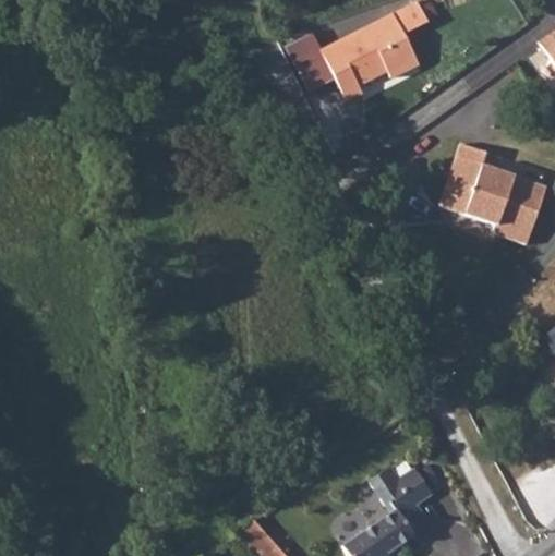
[(323,50),(336,76),(351,69),(359,83),(388,68),(391,76),(419,62),(395,13),(323,50)]
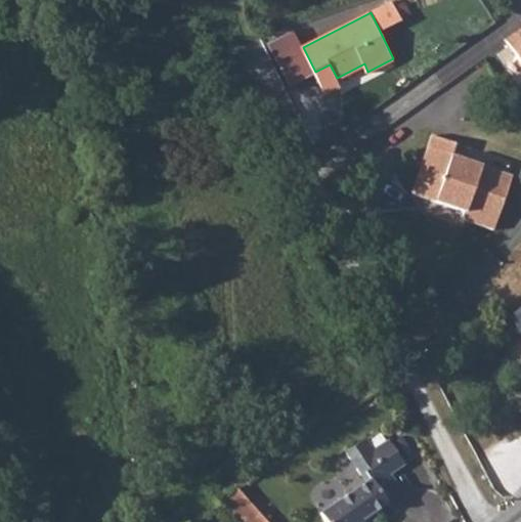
[(520,30),(508,39),(520,59),(520,30)]
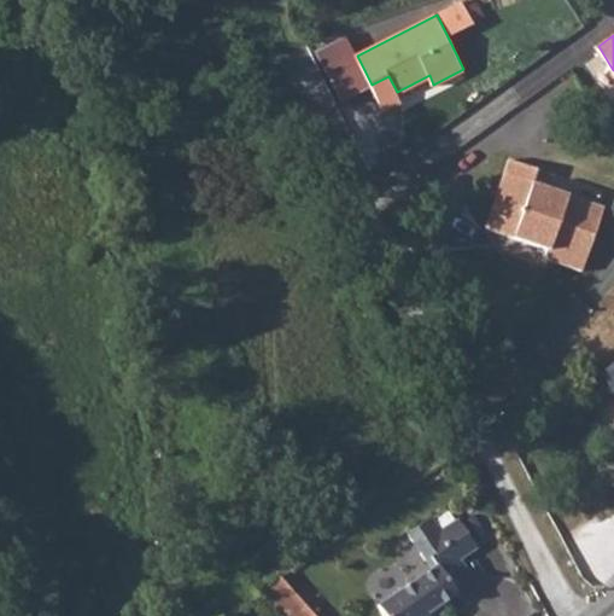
[(389,76),(372,85),(385,109),(401,100),(397,92),(389,76)]
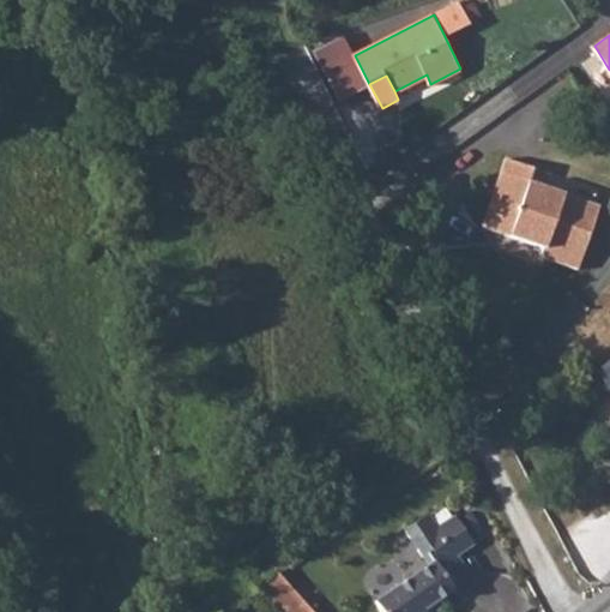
[(532,179),(537,166),(508,157),(485,223),(555,249),(553,258),(580,268),(602,204),(555,189),(532,179)]
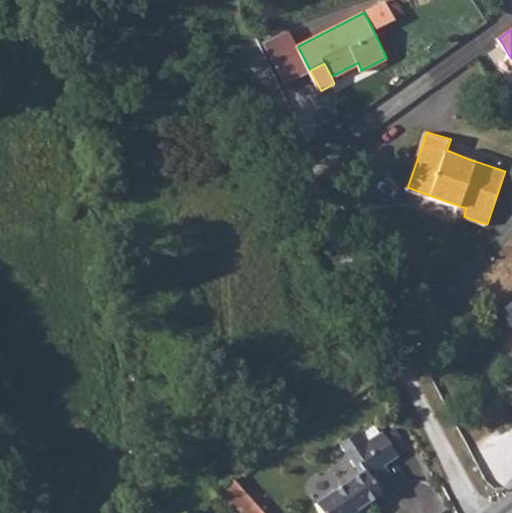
[(361,471),(317,502),(324,512),(360,512),(358,510),(397,483),(384,464),(399,454),(383,431),(368,440),(361,429),(342,442),(357,465),(360,462),(364,470),(361,471)]
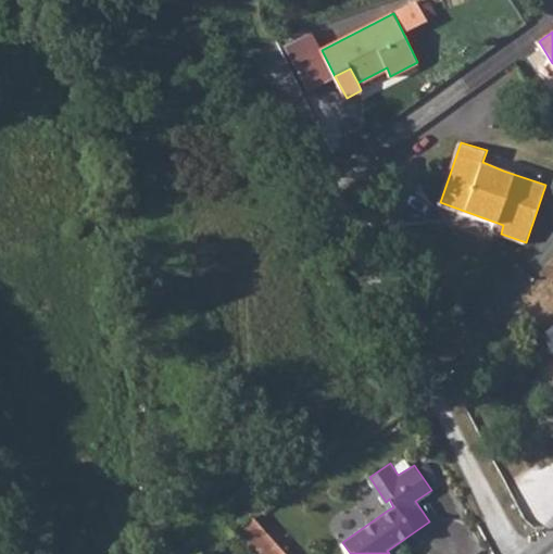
[(251,516),(237,525),(263,553),(285,553),(286,553),(251,516)]
